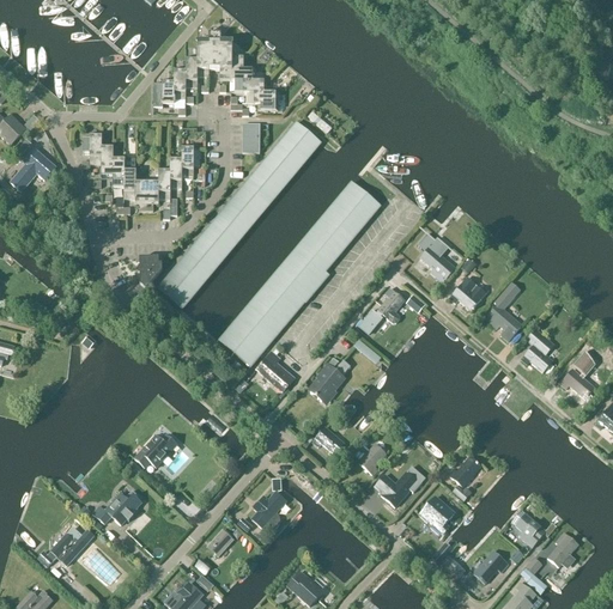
[(196,42),(196,53),(208,53),(208,56),(219,58),(219,46),(220,46),(220,42),(220,32),(208,32),(208,42),(196,42)]
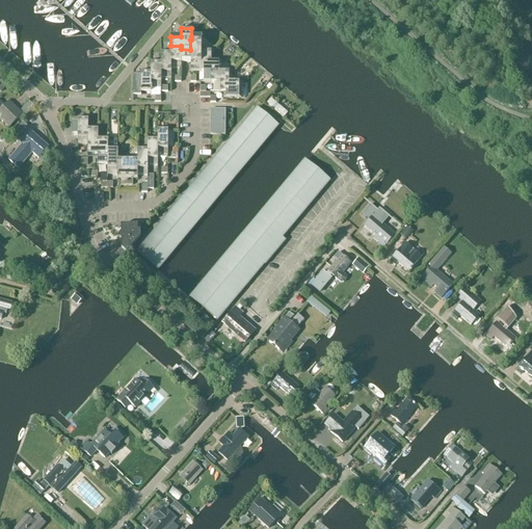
[(190,59),(190,70),(201,70),(201,59),(211,59),(211,49),(201,49),(201,36),(191,36),(191,40),(190,40),(190,59)]
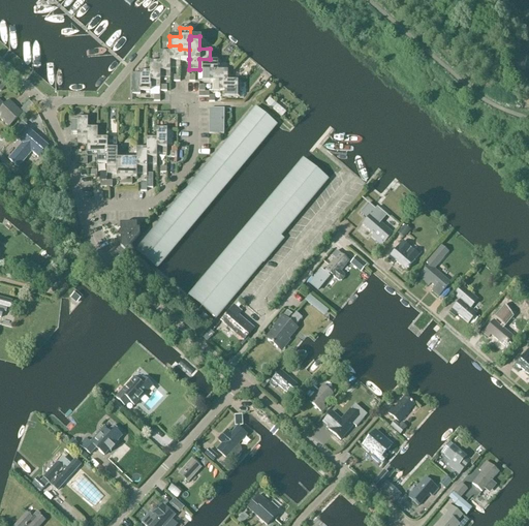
[(169,45),(169,49),(169,59),(180,59),(189,59),(189,50),(180,49),(180,45),(169,45)]
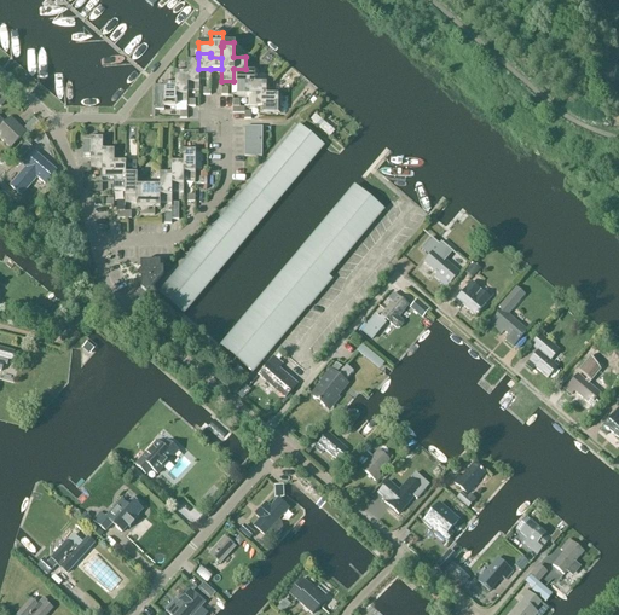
[(210,77),(210,69),(198,69),(198,57),(186,57),(186,69),(187,69),(186,81),(198,81),(198,77),(210,77)]
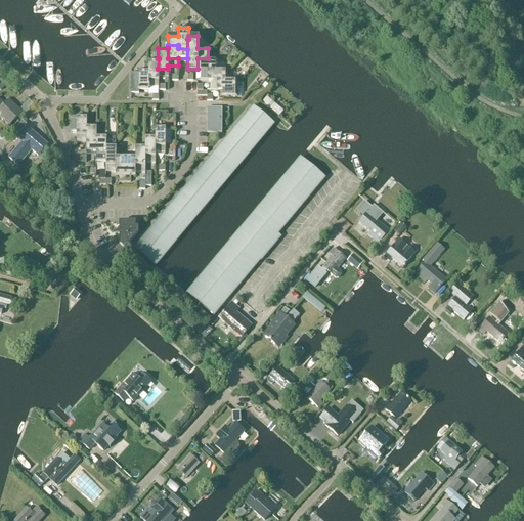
[(168,75),(168,69),(158,69),(159,58),(158,58),(148,58),(148,68),(148,78),(159,78),(159,75),(168,75)]
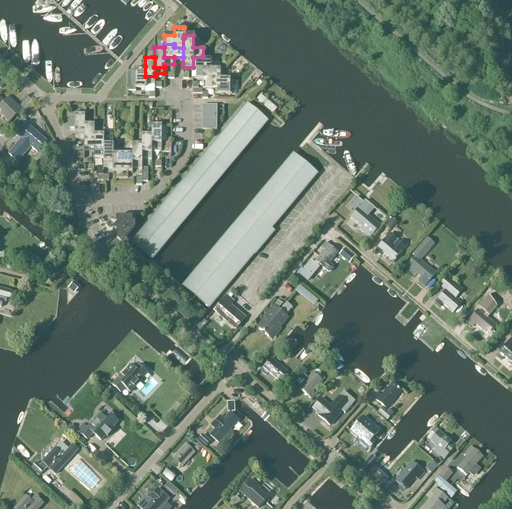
[(193,57),(193,67),(196,67),(196,77),(202,77),(202,67),(212,67),(212,57),(203,57),(193,57)]
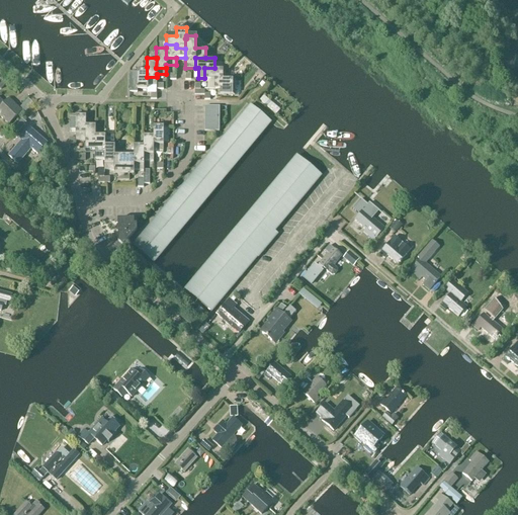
[(137,87),(147,87),(147,84),(157,84),(157,77),(147,77),(147,67),(137,67),(137,70),(131,70),(131,89),(137,89),(137,87)]
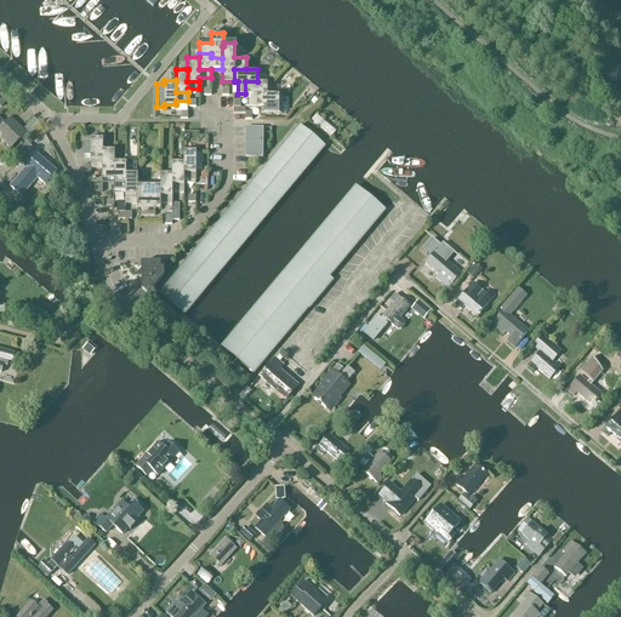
[(245,81),(245,93),(249,93),(249,106),(257,106),(257,93),(269,93),(269,81),(257,81),(245,81)]
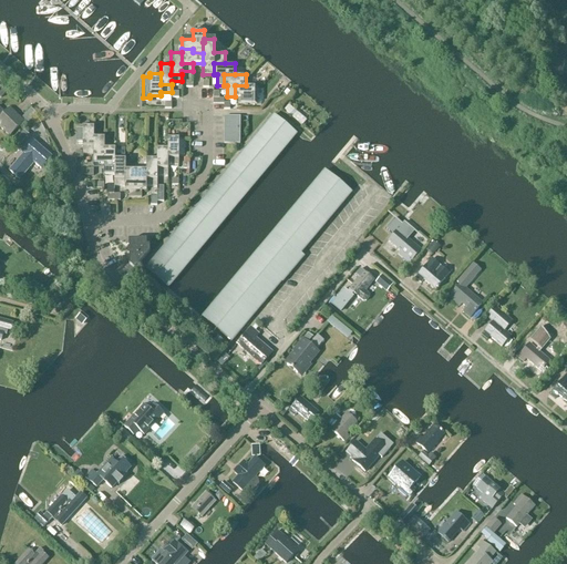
[(256,85),(246,85),(235,85),(235,96),(238,96),(237,102),(253,102),(253,96),(256,96),(256,85)]
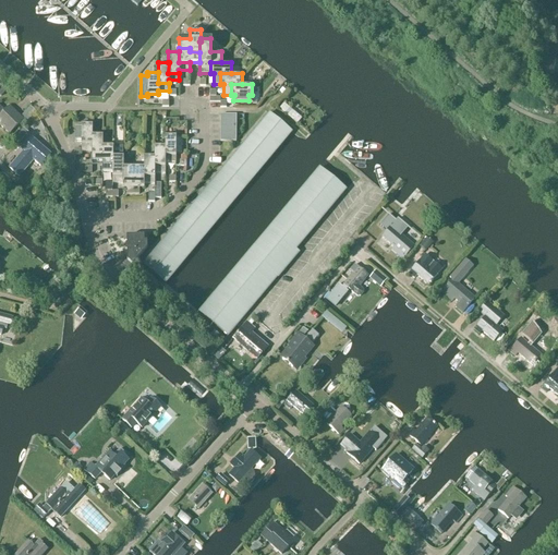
[(288,97),(284,103),(303,116),(307,110),(288,97)]
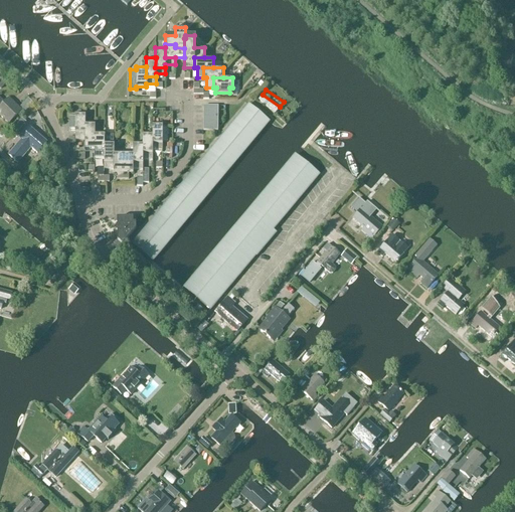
[(258,100),(275,113),(278,109),(262,95),(258,100)]
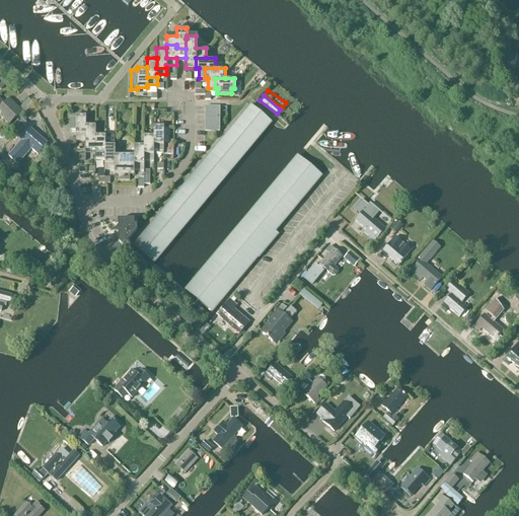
[(0,114),(8,123),(21,109),(8,97),(4,101),(0,96),(0,114)]
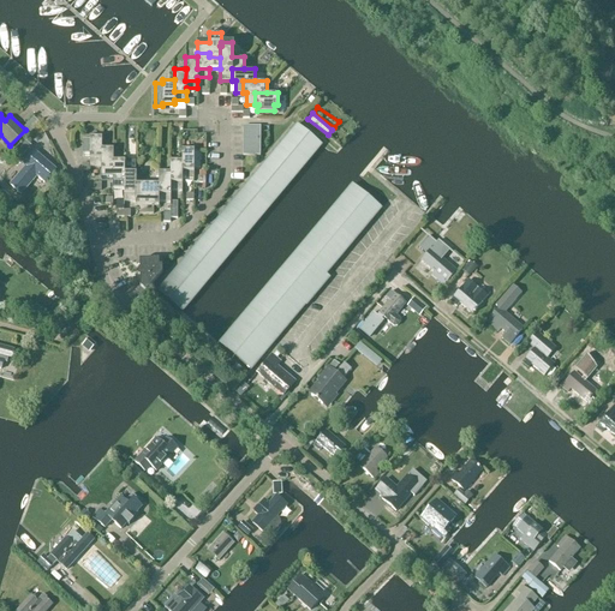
[(288,131),(314,153),(322,143),(297,123),(288,131)]
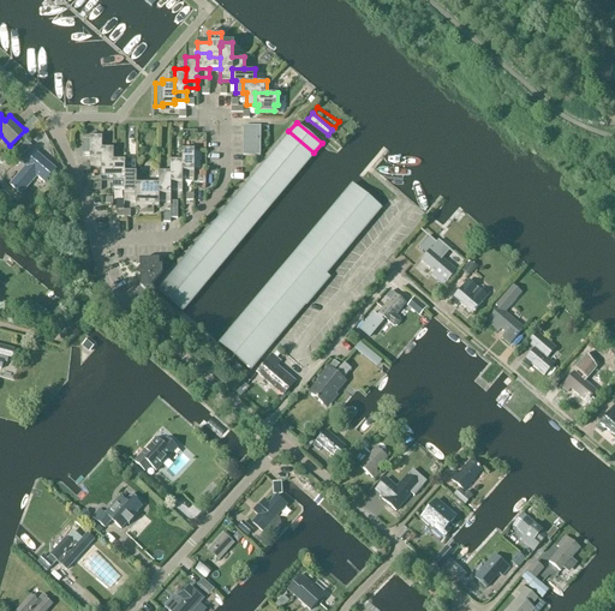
[(282,139),(306,161),(314,153),(288,131),(282,139)]
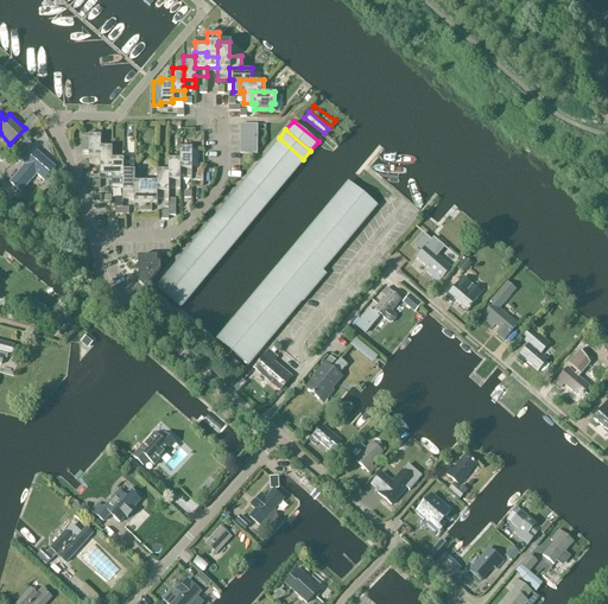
[(82,135),(82,152),(88,152),(88,154),(100,154),(100,144),(101,132),(88,132),(88,135),(82,135)]
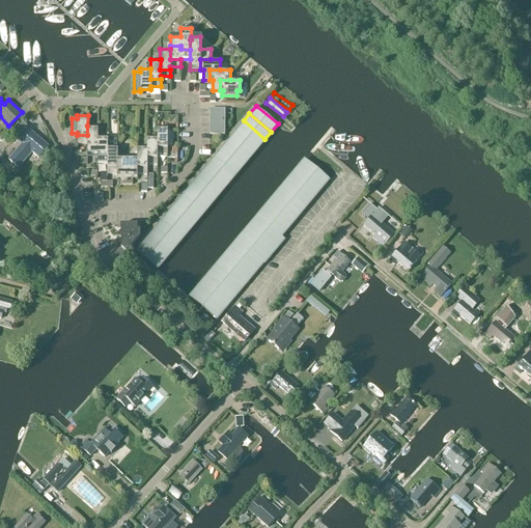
[(238,128),(259,145),(264,139),(244,120),(238,128)]
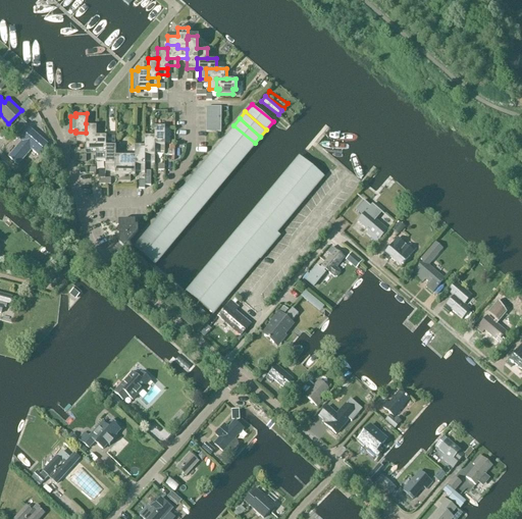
[(86,133),(75,133),(75,140),(86,140),(86,143),(96,143),(96,133),(96,123),(86,123),(86,133)]
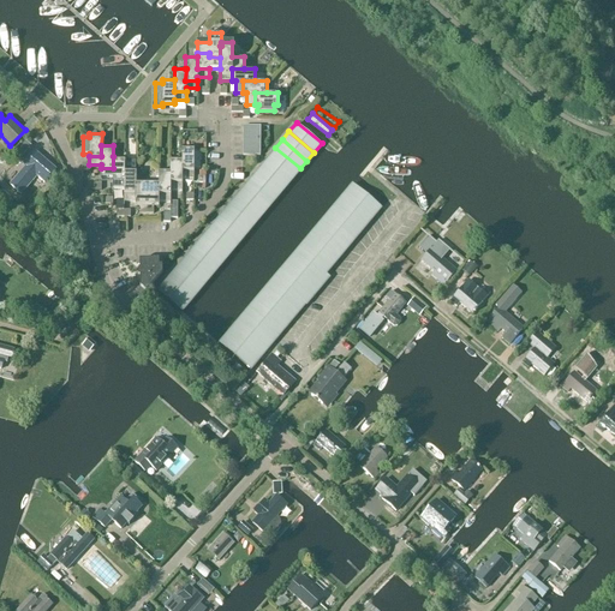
[(201,166),(201,149),(193,149),(193,145),(181,145),(181,157),(181,169),(193,169),(193,166),(201,166)]
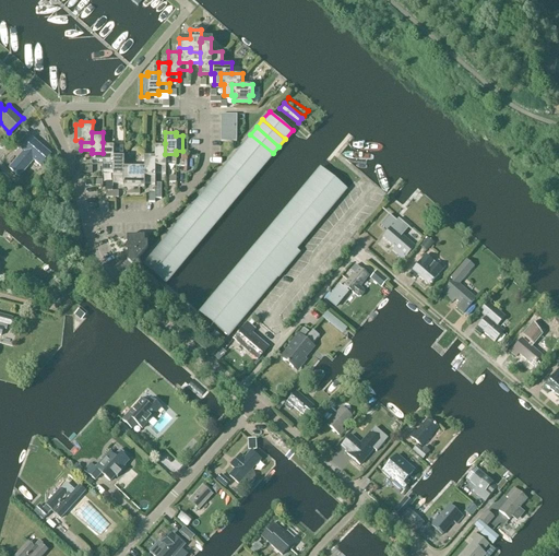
[(33,157),(40,164),(51,152),(31,134),(25,141),(20,146),(23,150),(9,166),(19,175),(33,157)]
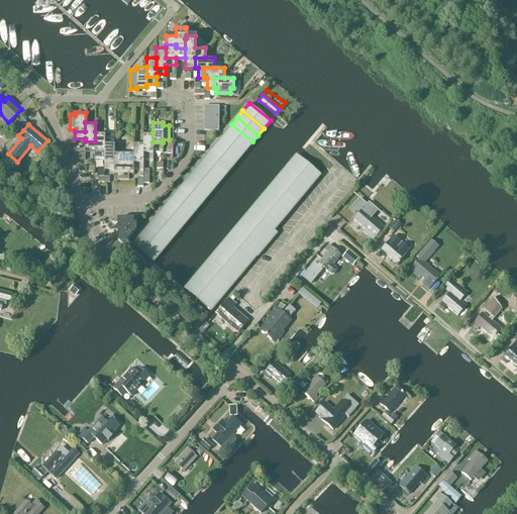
[(225,131),(246,148),(252,141),(231,124),(225,131)]
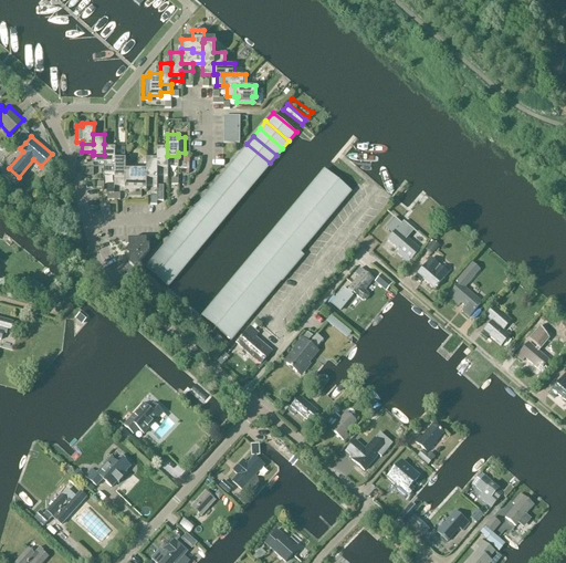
[(115,144),(104,144),(104,155),(93,155),(93,163),(103,163),(103,166),(114,166),(114,155),(115,144)]
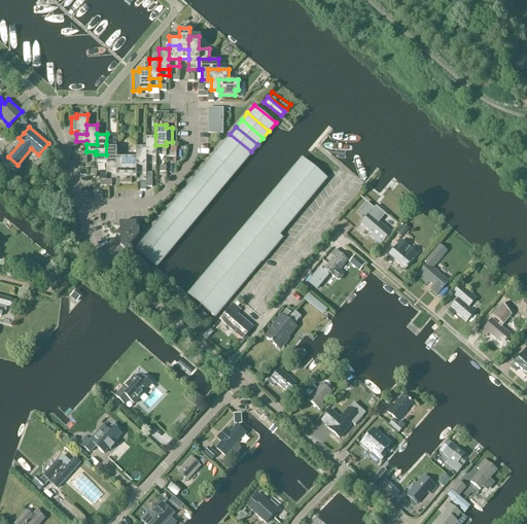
[(223,141),(245,159),(251,151),(230,134),(223,141)]
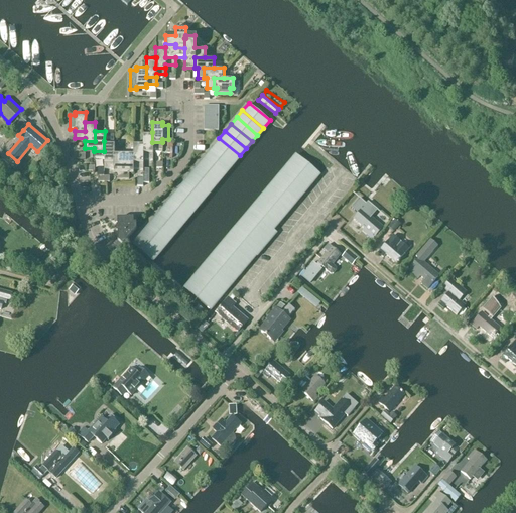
[(142,132),(142,141),(143,141),(143,151),(152,151),(152,148),(162,148),(162,142),(152,142),(152,132),(142,132)]
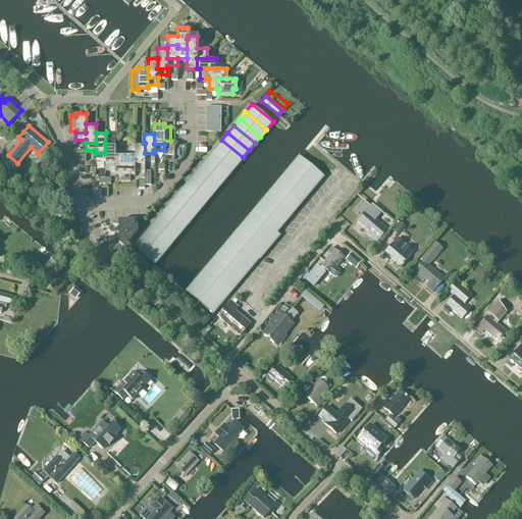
[(215,147),(237,164),(243,157),(221,140),(215,147)]
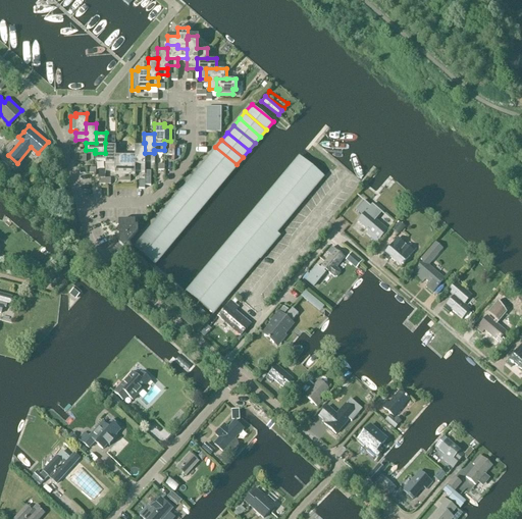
[(105,153),(95,153),(95,159),(105,159),(105,162),(115,162),(115,153),(115,143),(105,143),(105,153)]
